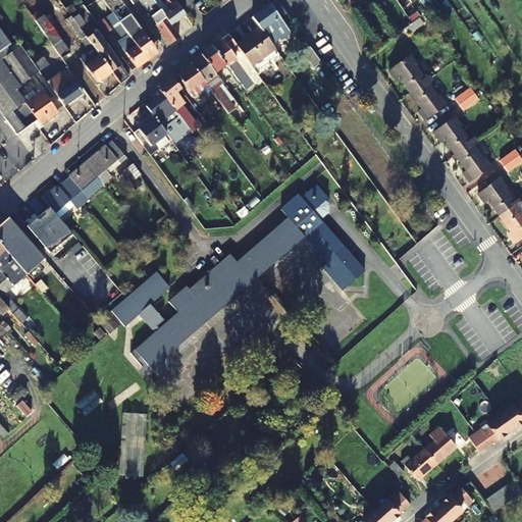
[(158,52),(120,0),(103,0),(105,3),(112,12),(147,60),(158,52)]
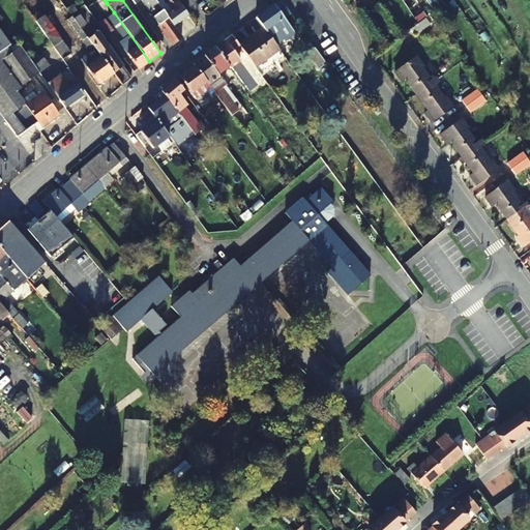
[(173,43),(182,36),(174,25),(168,16),(155,0),(131,0),(135,4),(140,0),(145,0),(149,6),(147,8),(173,43)]
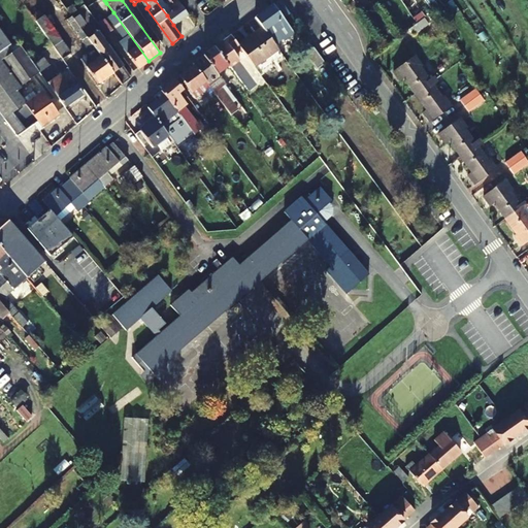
[(163,0),(172,11),(167,15),(173,25),(188,14),(177,0),(163,0)]
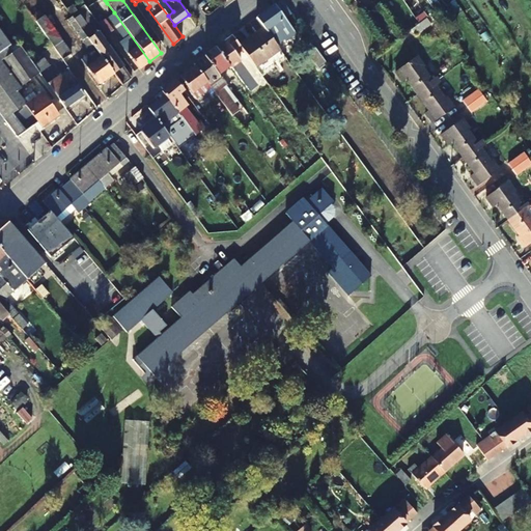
[(285,18),(291,15),(280,0),(257,18),(264,28),(277,45),(285,39),(286,42),(296,34),(285,18)]
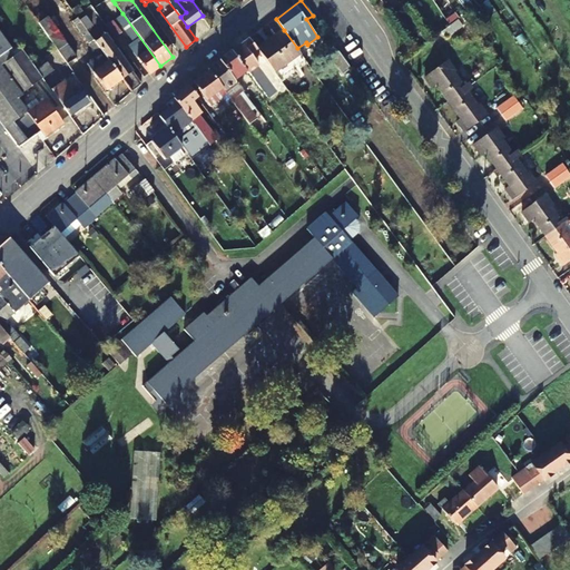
[(72,9),(77,16),(84,10),(79,5),(72,9)]
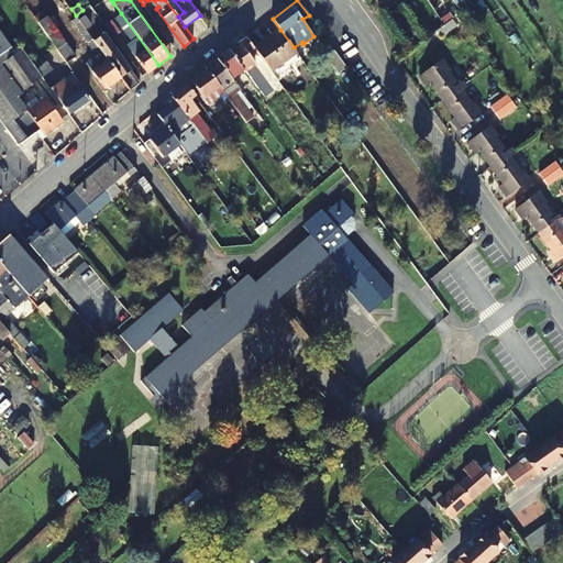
[(76,56),(47,15),(39,22),(59,52),(67,63),(76,56)]
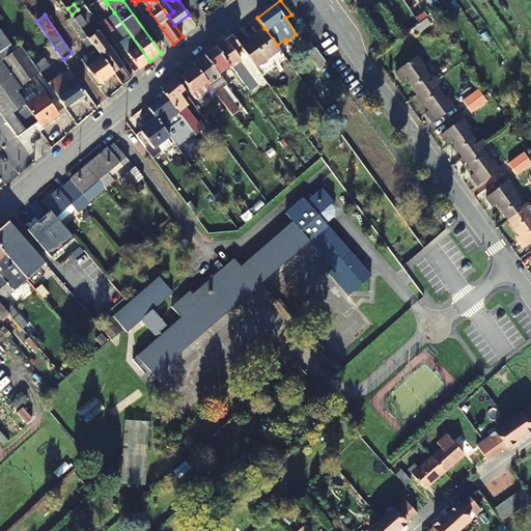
[(75,19),(81,27),(86,23),(81,15),(75,19)]
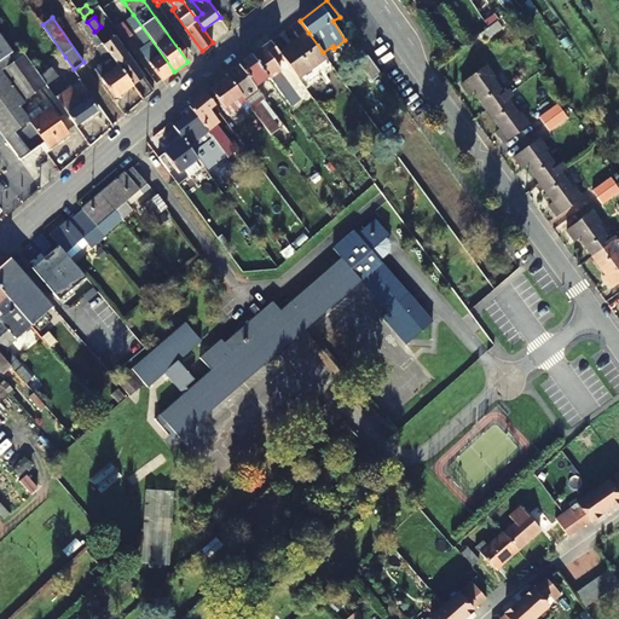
[(94,32),(87,22),(85,18),(79,23),(106,62),(96,70),(116,98),(133,85),(104,45),(94,32)]
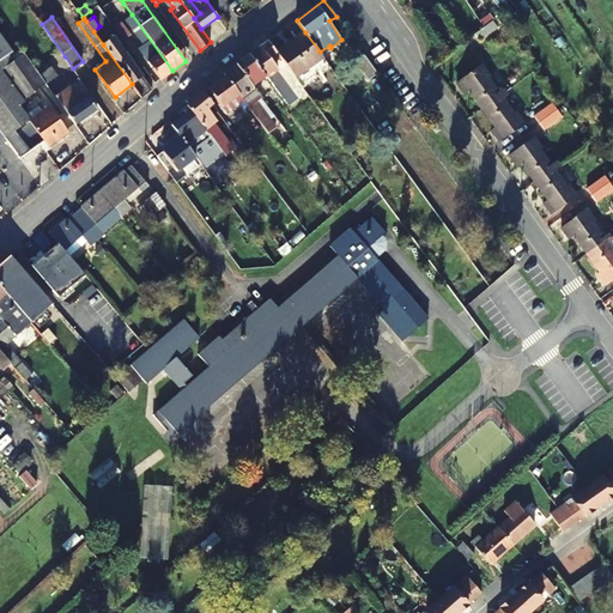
[(115,26),(123,40),(132,34),(122,22),(115,26)]
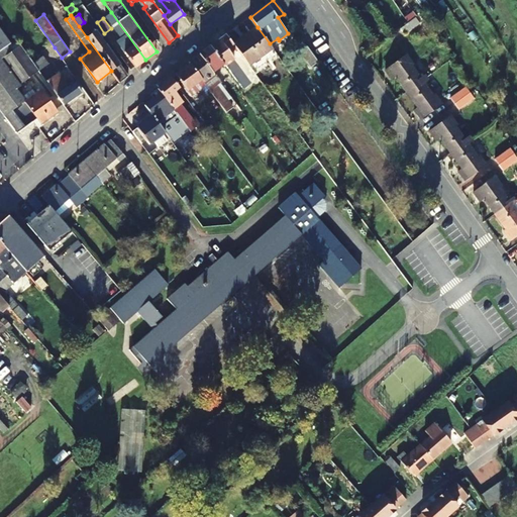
[(408,23),(401,29),(405,34),(419,23),(415,18),(408,23)]
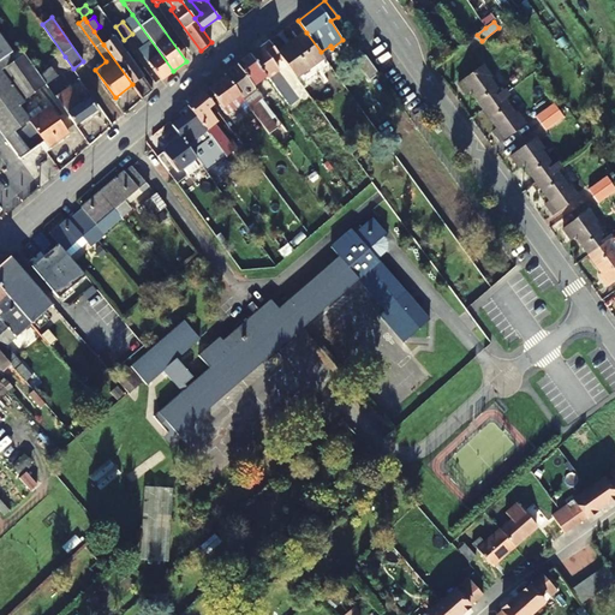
[(0,58),(12,49),(0,33),(0,58)]
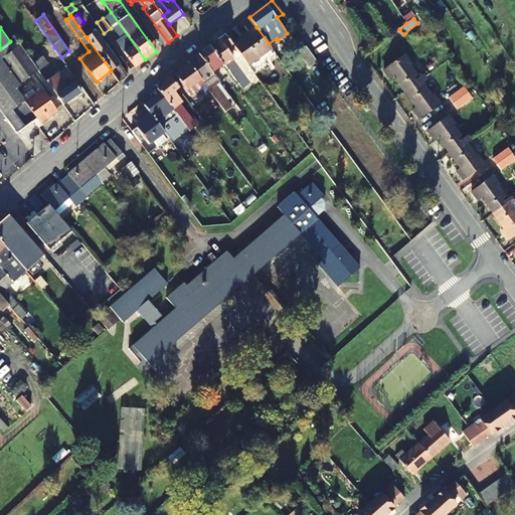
[(254,73),(278,57),(269,43),(256,27),(232,44),(235,48),(254,73)]
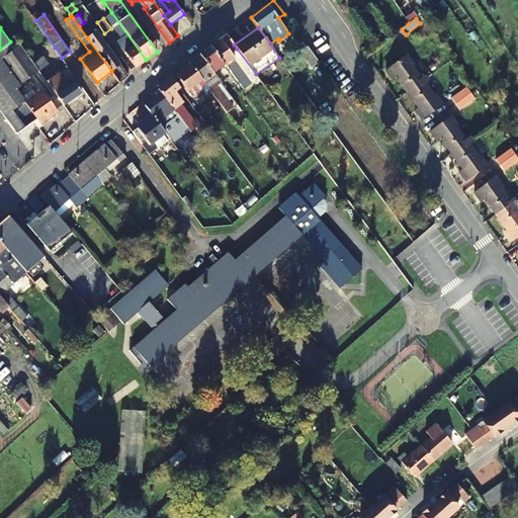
[(111,71),(119,83),(128,76),(96,30),(87,37),(111,71)]
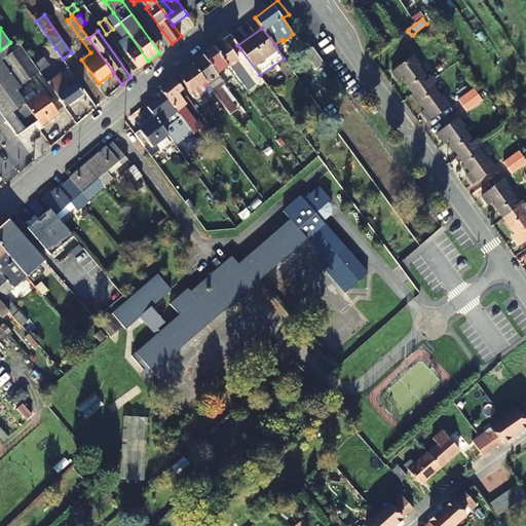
[(240,49),(237,45),(230,35),(214,47),(228,66),(247,91),(254,86),(246,74),(248,73),(234,53),(240,49)]
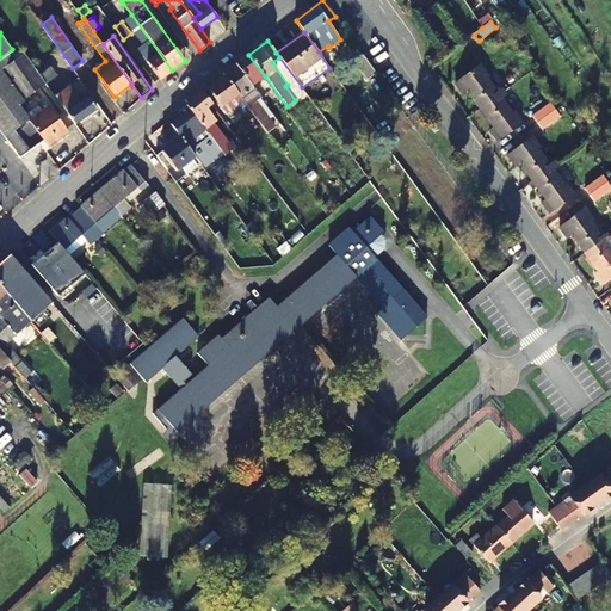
[(489,43),(476,53),(481,60),(494,50),(489,43)]
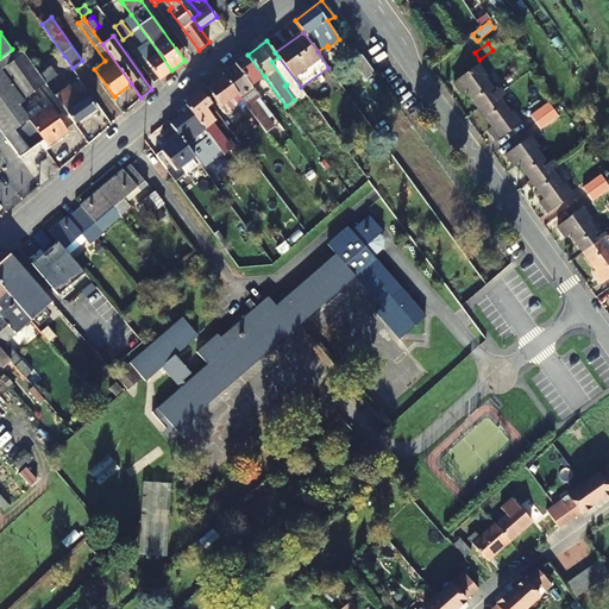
[(39,74),(24,52),(1,68),(23,100),(46,82),(39,74)]
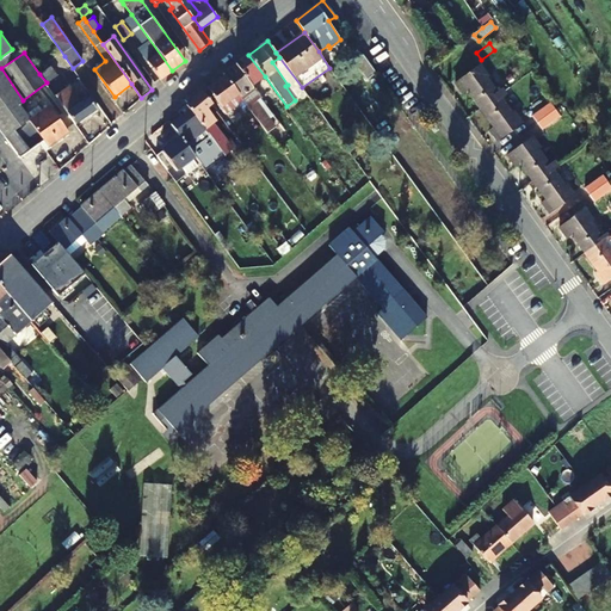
[(236,65),(252,86),(265,76),(248,55),(236,65)]
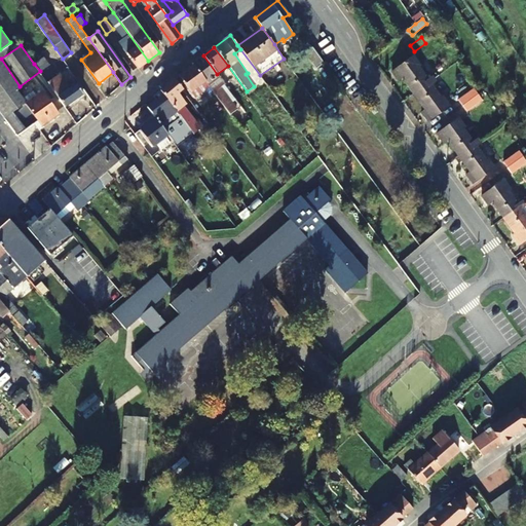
[(312,47),(305,52),(316,69),(324,64),(312,47)]
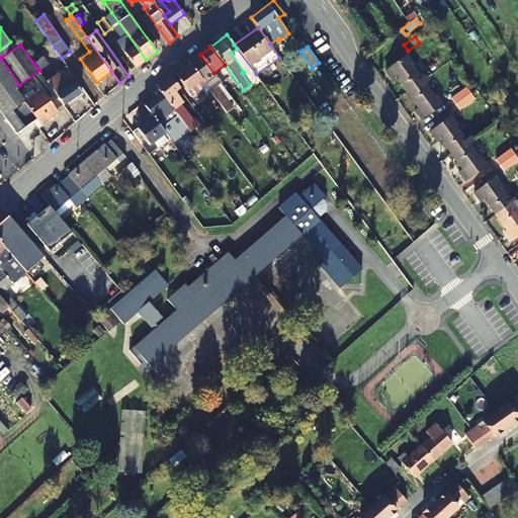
[(231,96),(213,73),(200,55),(189,63),(191,65),(206,86),(211,92),(227,112),(233,107),(227,98),(231,96)]
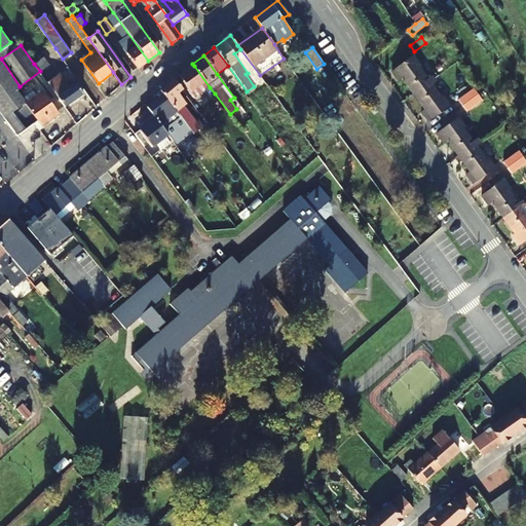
[(40,71),(49,64),(44,57),(34,64),(40,71)]
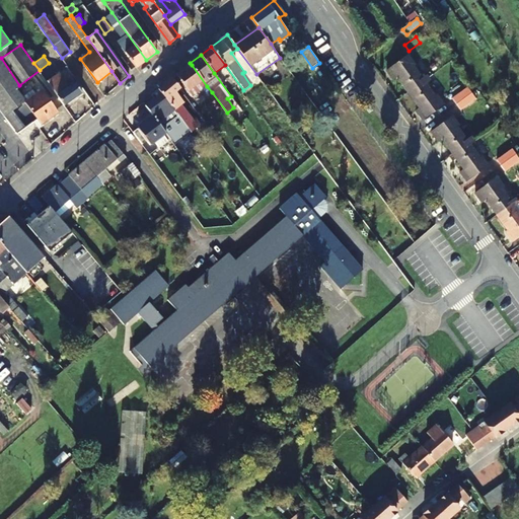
[(416,65),(410,56),(387,72),(393,81),(397,77),(406,91),(409,93),(428,79),(427,78),(423,79),(414,66),(416,65)]
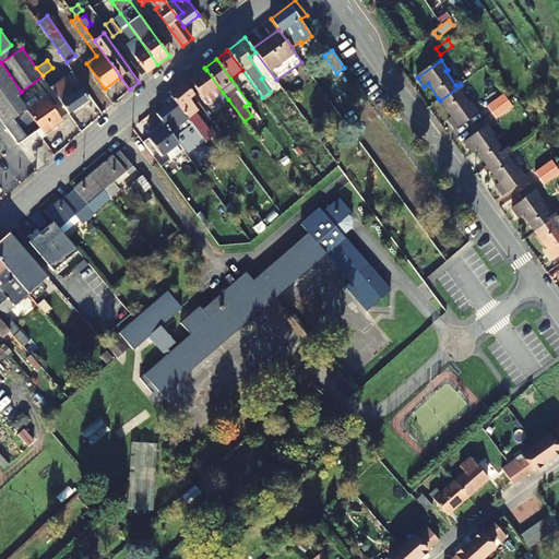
[(0,109),(18,96),(23,93),(21,92),(1,62),(0,61),(0,109)]
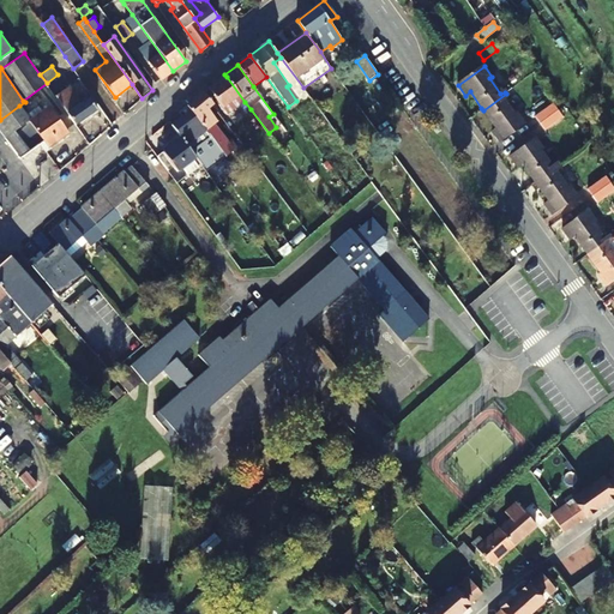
[(245,102),(227,77),(209,89),(228,114),(245,102)]
